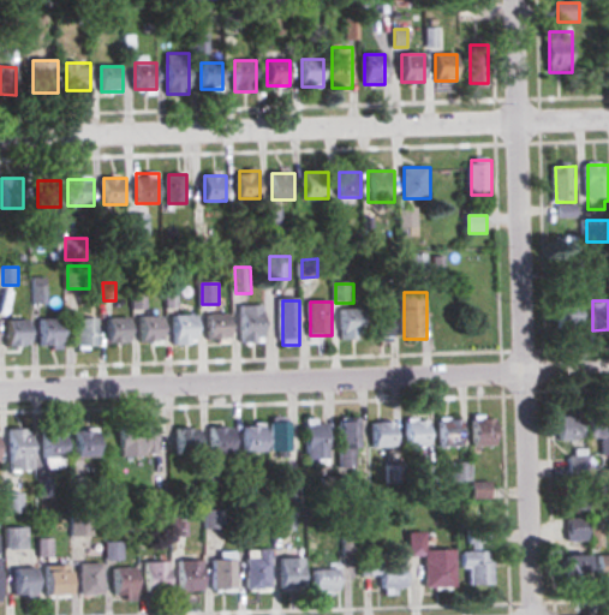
[(561,329),(583,329),(583,302),(561,302),(561,329)]
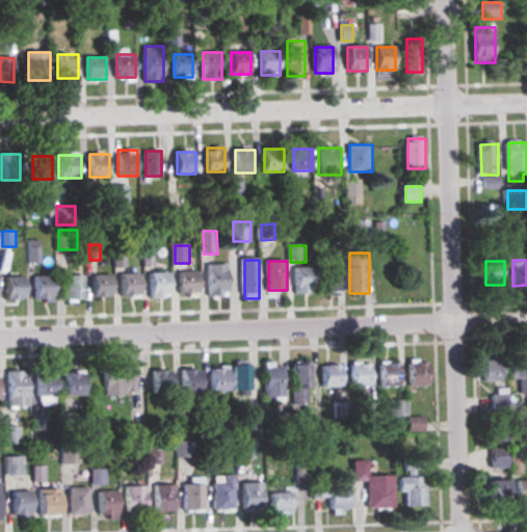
[(229,264),(210,264),(210,296),(229,296),(229,264)]
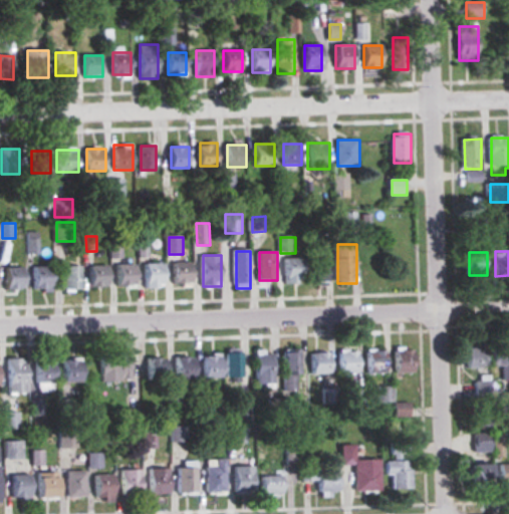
[(304,257),(285,257),(285,283),(304,283),(304,257)]
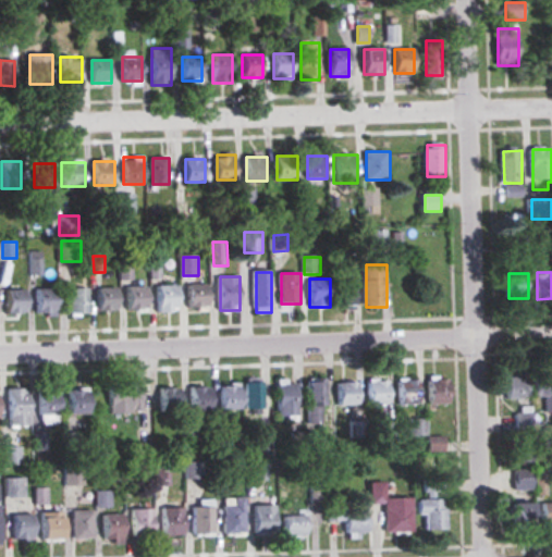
[(209,284),(186,284),(186,307),(209,307),(209,284)]
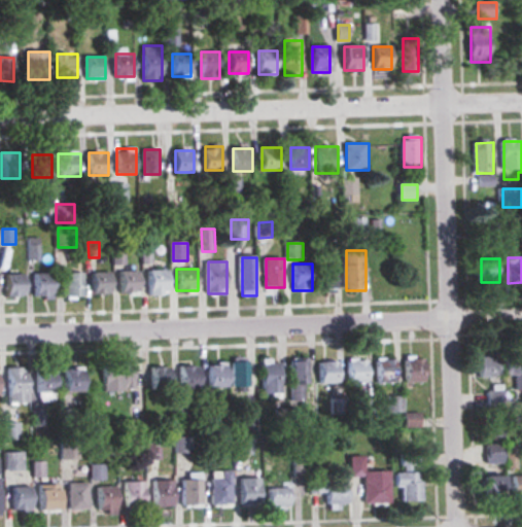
[(338,291),(338,270),(319,270),(319,291),(338,291)]
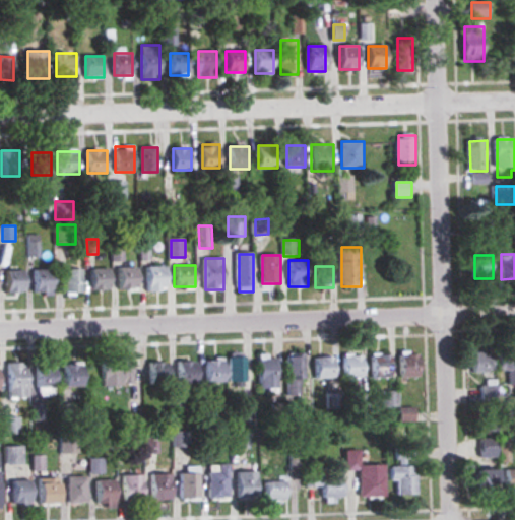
[(148,267),(148,291),(167,291),(167,267),(148,267)]
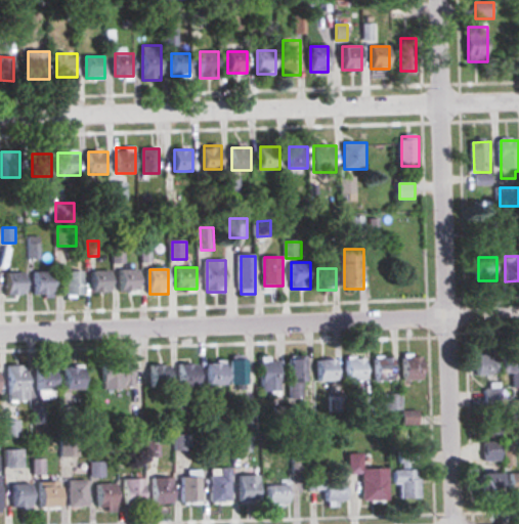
[(93,270),(93,293),(111,293),(111,270),(93,270)]
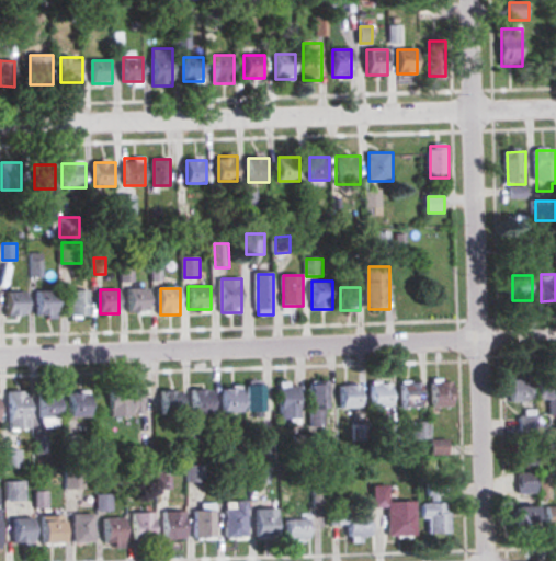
[(149,289),(129,289),(129,312),(149,312),(149,289)]
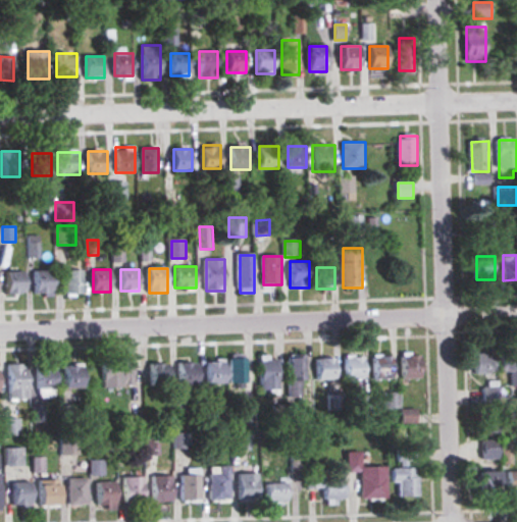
[(35,270),(35,296),(54,296),(54,270),(35,270)]
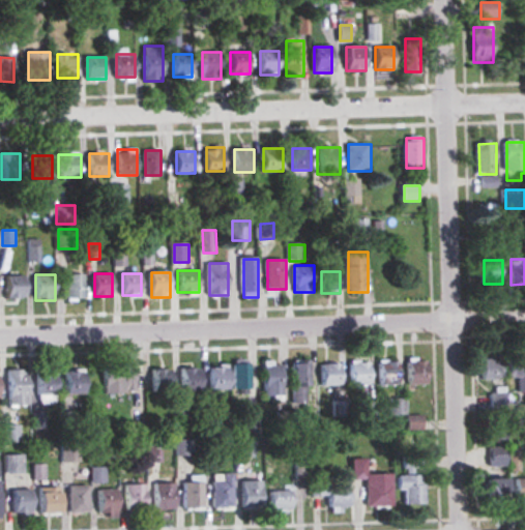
[(68,274),(68,299),(86,299),(86,274),(68,274)]
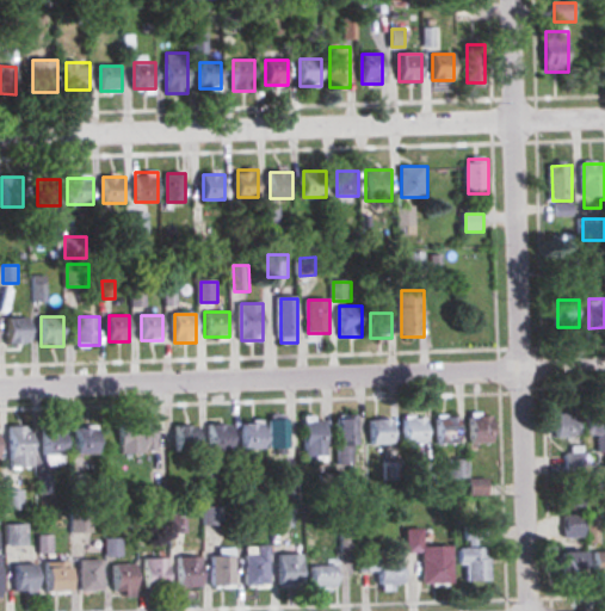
[(31,318),(8,318),(8,343),(31,343),(31,318)]
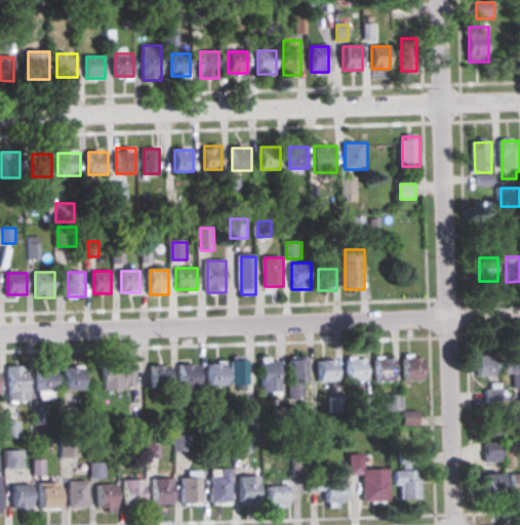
[(519,354),(508,354),(508,375),(517,375),(517,389),(519,389),(519,354)]
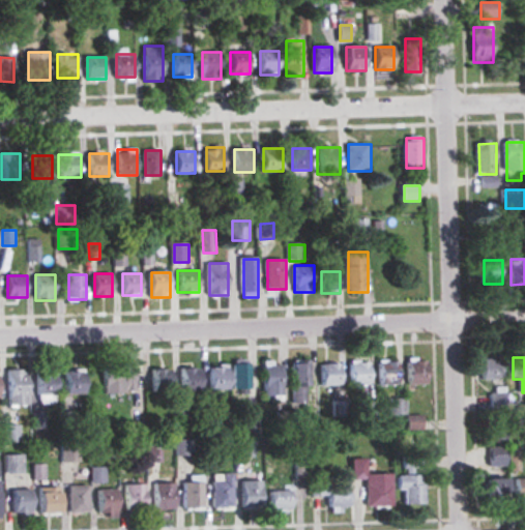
[(485,359),(485,380),(505,380),(505,359),(485,359)]
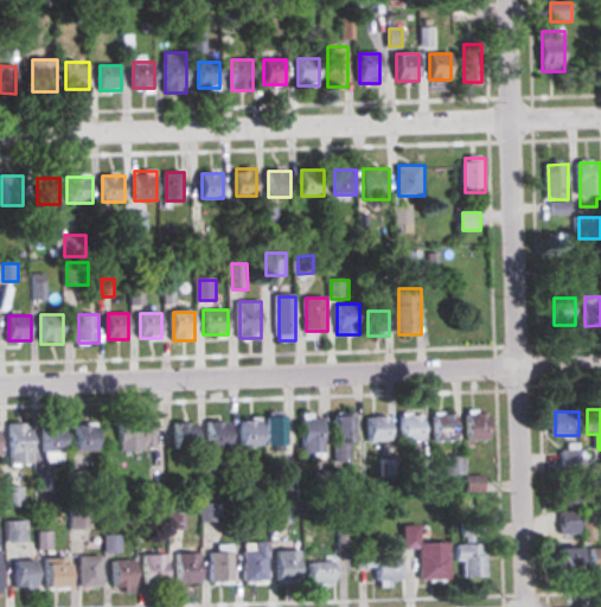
[(356,413),(337,413),(337,461),(356,461),(356,413)]
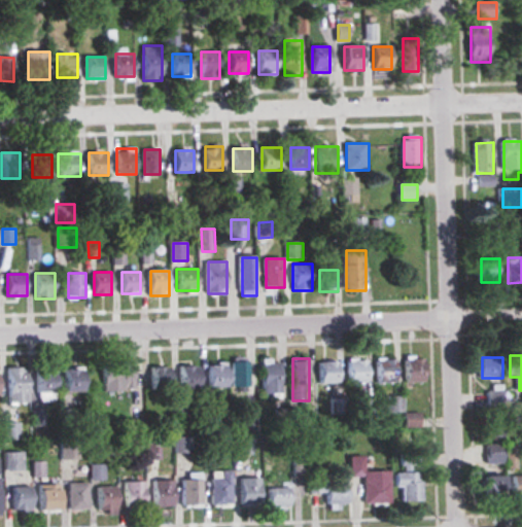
[(350,359),(350,383),(370,383),(370,359),(350,359)]
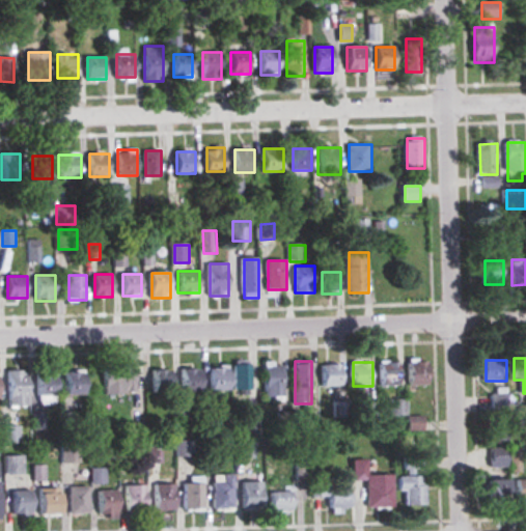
[(400,362),(383,362),(383,385),(400,385),(400,362)]
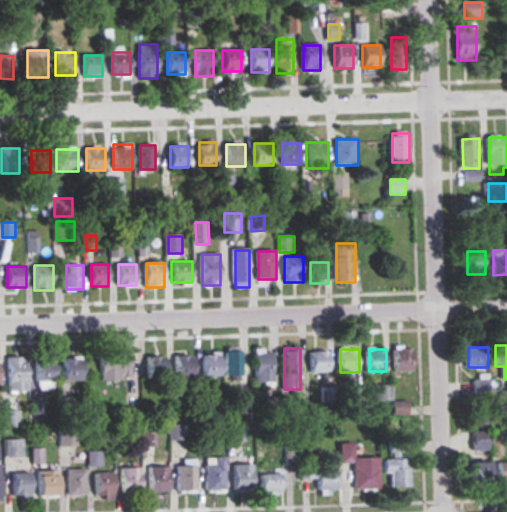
[(414,349),(396,349),(396,371),(414,371),(414,349)]
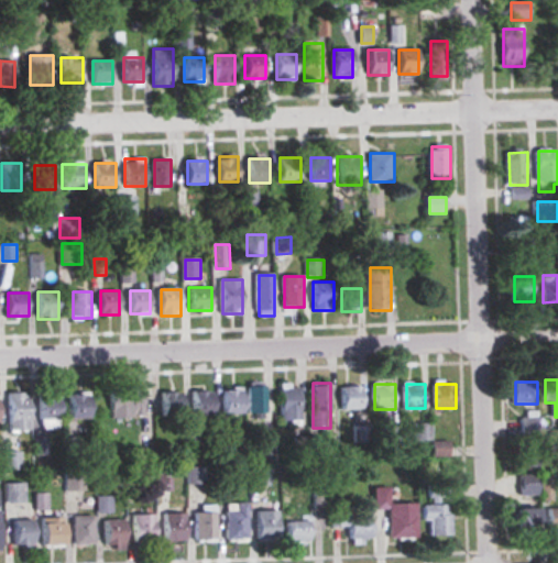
[(284,422),(304,422),(304,385),(284,385),(284,422)]
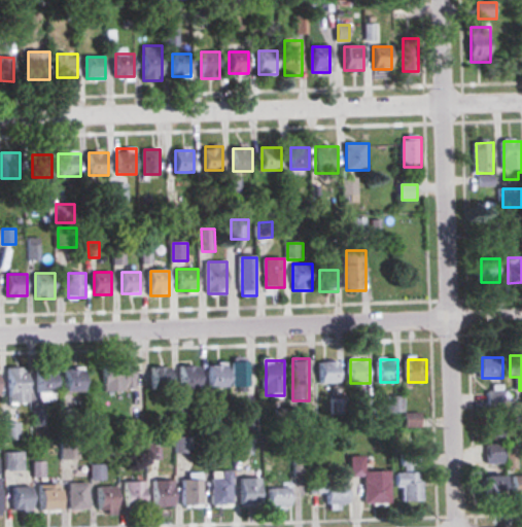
[(321,362),(321,385),(341,385),(341,362),(321,362)]
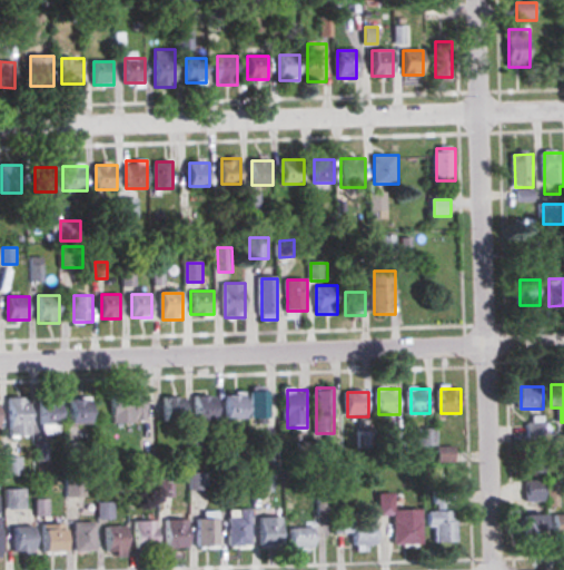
[(116,424),(147,424),(147,393),(116,393),(116,424)]
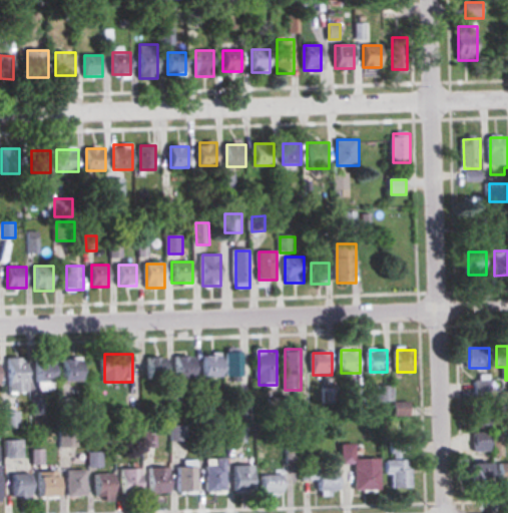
[(245,354),(228,354),(228,379),(245,379),(245,354)]
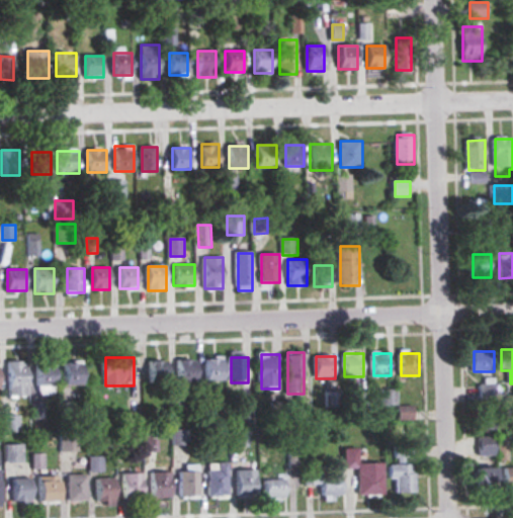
[(207,381),(226,381),(226,358),(207,358),(207,381)]
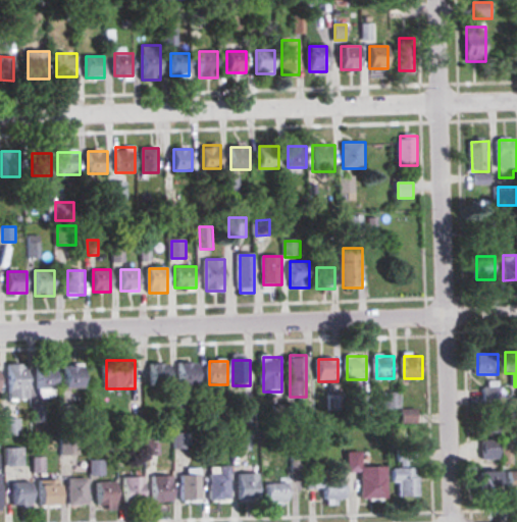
[(181,386),(200,386),(200,363),(181,363),(181,386)]
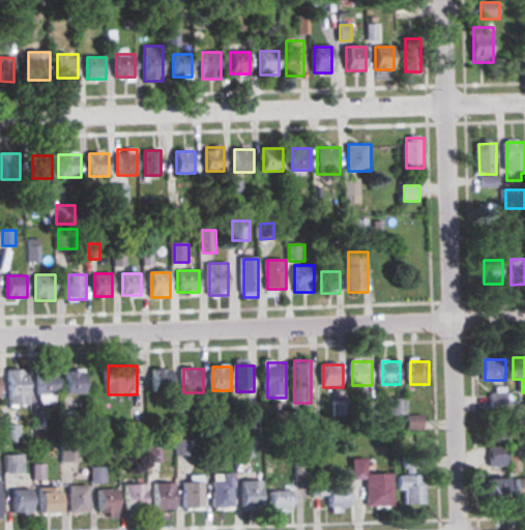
[(87,394),(87,370),(67,371),(67,394),(87,394)]
